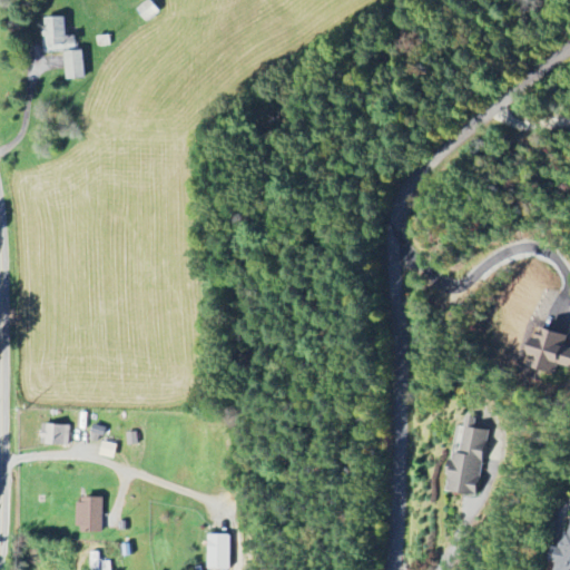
[(65,52),(66,80),(85,79),(84,50),(77,50),(76,36),(66,37),(66,17),(42,18),(43,53),(65,52)]
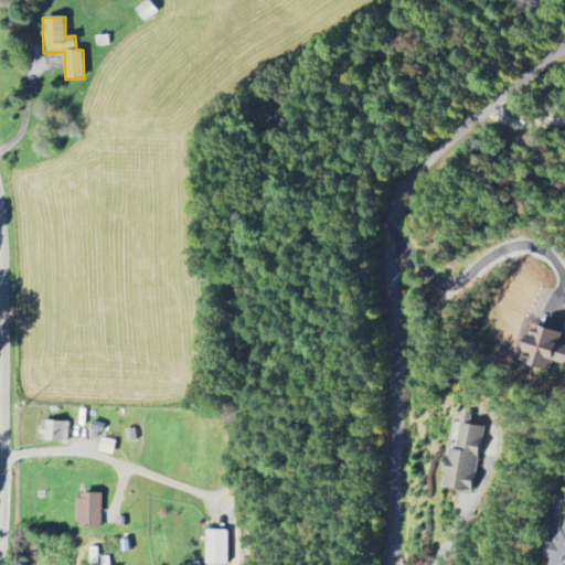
[(564,345),(557,343),(561,331),(540,326),(542,315),(525,310),(513,361),(548,370),(551,362),(564,365),(564,345)]
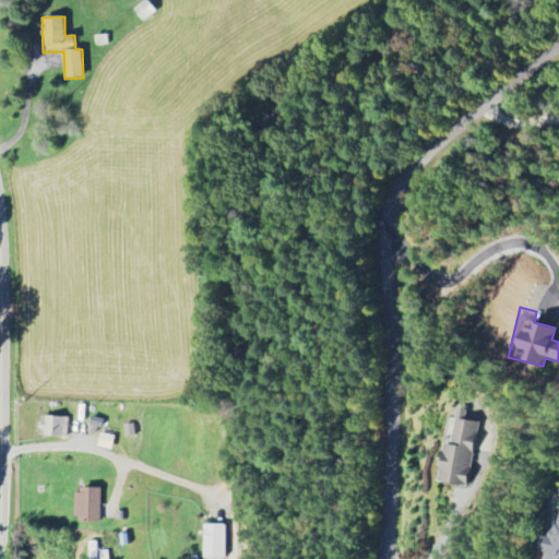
[(45,437),(68,438),(69,418),(46,417),(46,427),(45,437)]
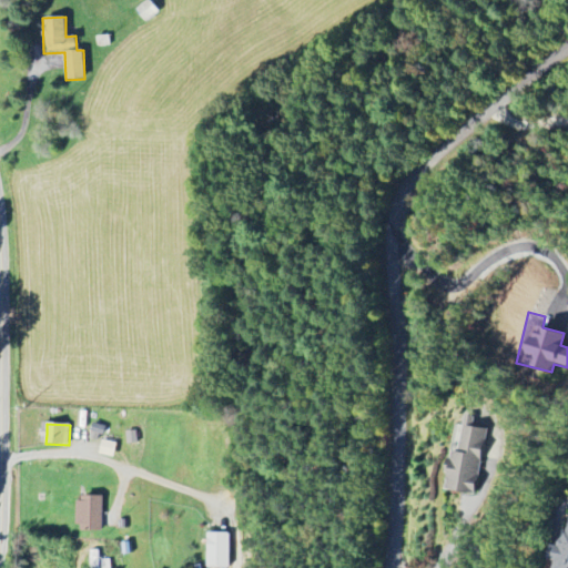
[(450,492),(477,495),(486,428),(459,424),(450,492)]
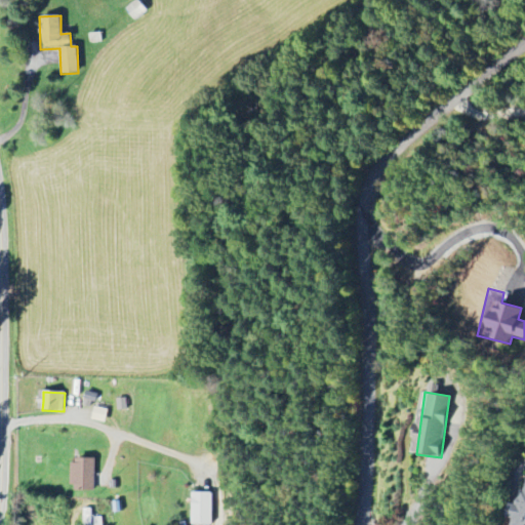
[(84,407),(94,407),(95,393),(85,393),(84,407)]
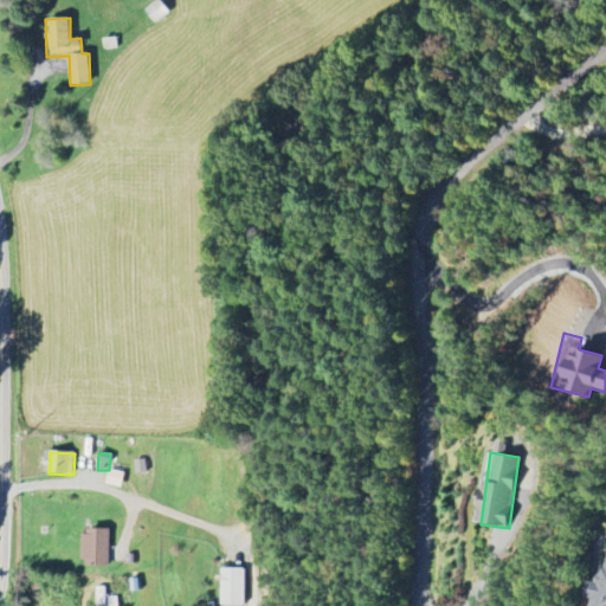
[(122,489),(124,474),(109,470),(105,485),(122,489)]
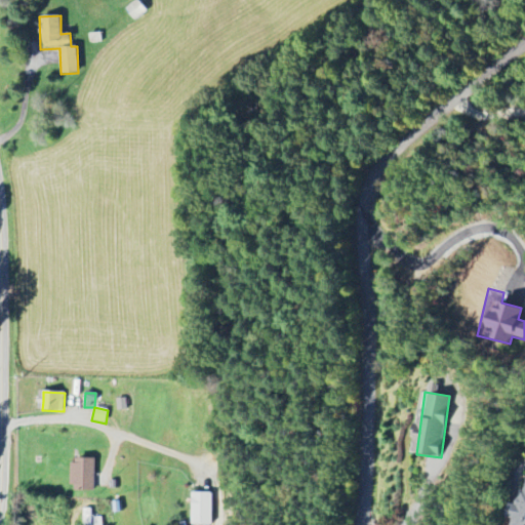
[(95,459),(73,458),(73,491),(95,491),(95,459)]
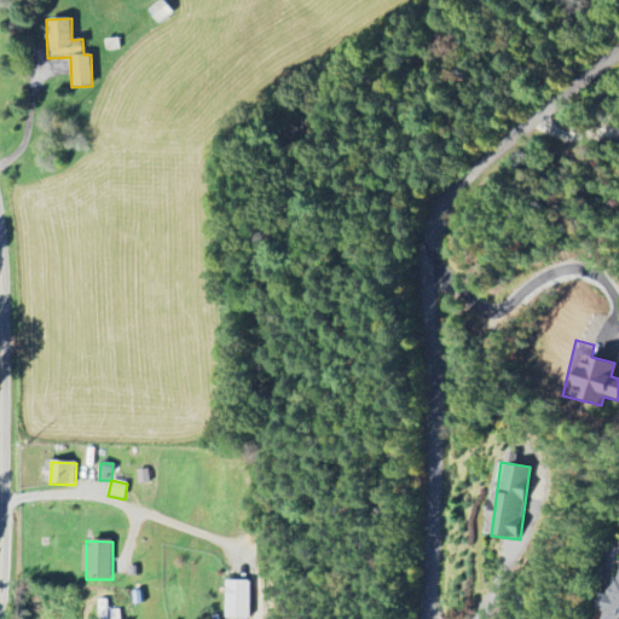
[(618,618),(618,562),(614,562),(601,618),(618,618)]
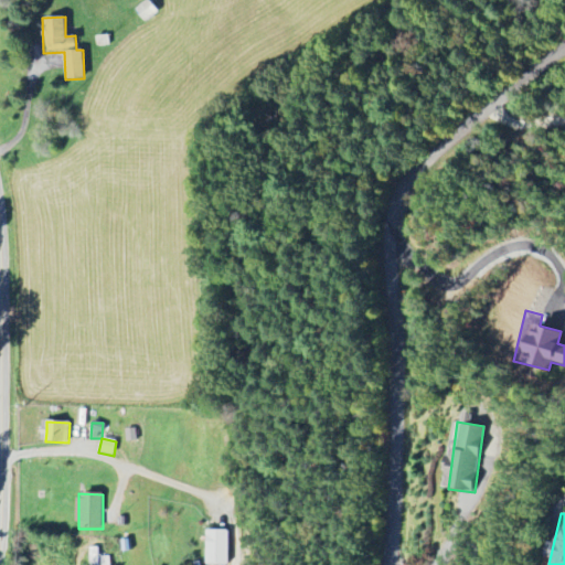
[(227,564),(227,531),(206,531),(206,564),(227,564)]
